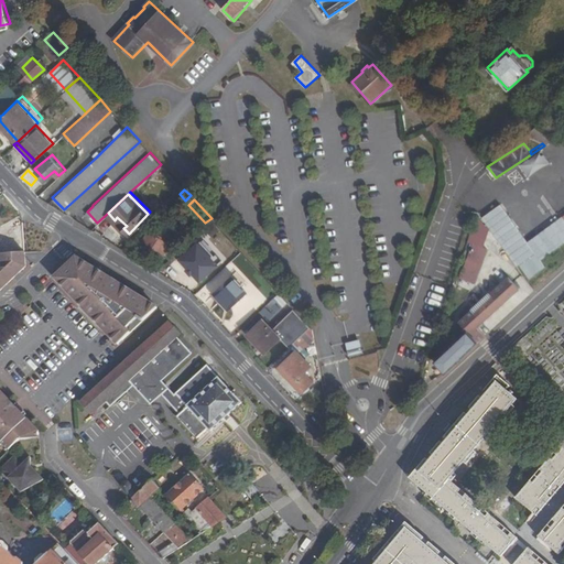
[(500,205),(483,218),(491,231),(518,266),(520,264),(530,279),(545,267),(541,260),(563,242),(563,217),(563,216),(528,242),(500,205)]
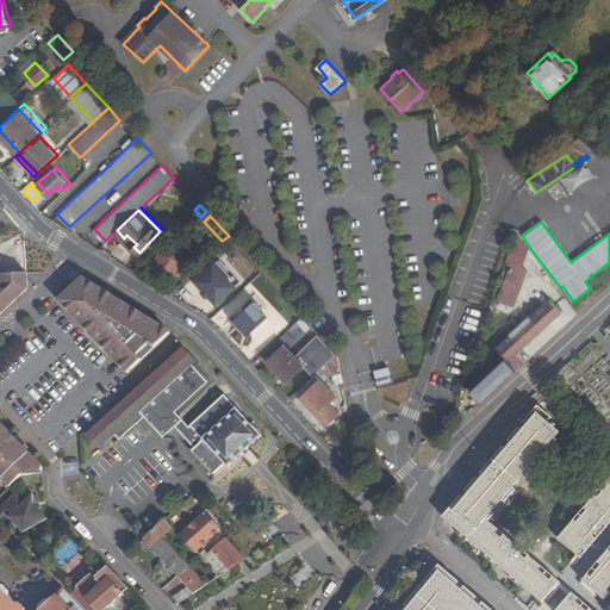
[(236,243),(229,236),(222,242),(230,249),(236,243)]
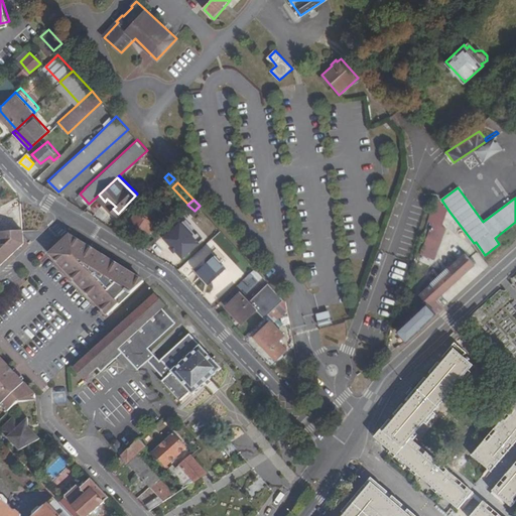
[(434,223),(444,227),(449,212),(441,200),(433,222),(434,223)]
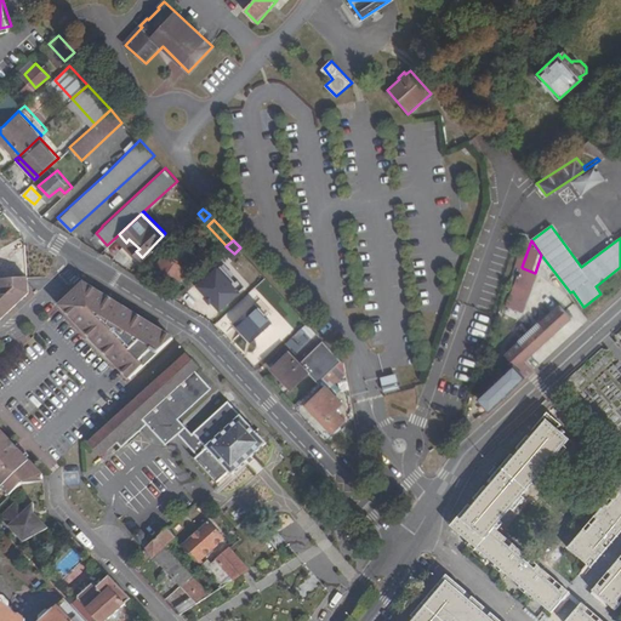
[(177,277),(186,281),(194,268),(186,262),(191,256),(181,250),(176,258),(161,250),(155,261),(178,274),(177,277)]
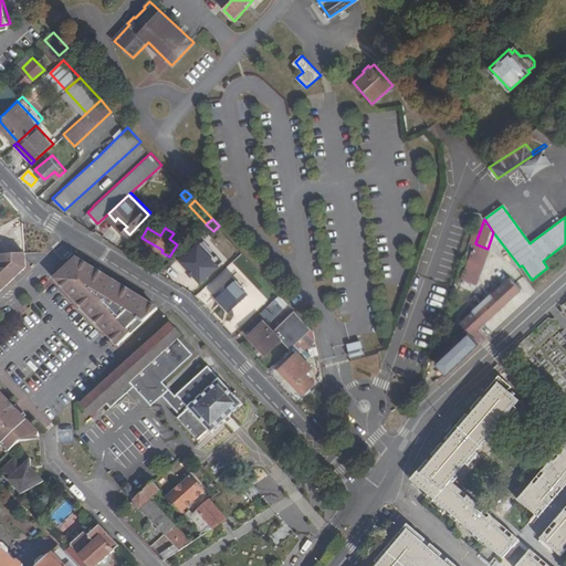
[(181,257),(190,266),(191,264),(197,271),(205,279),(226,261),(220,254),(217,257),(200,240),(181,257)]
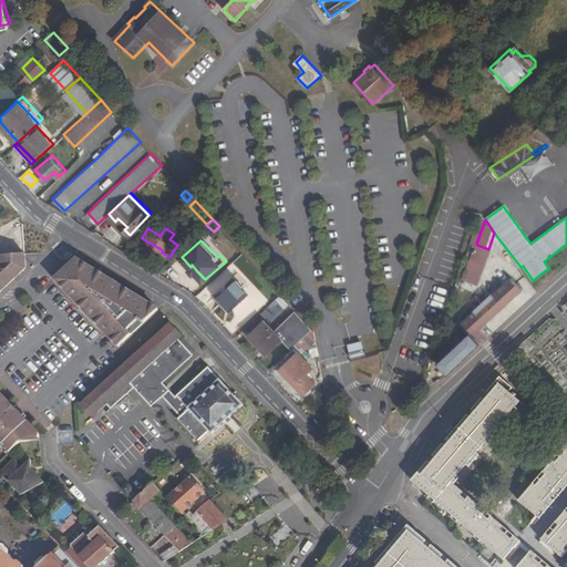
[(477,245),(465,279),(480,285),(492,250),(488,249),(477,245)]
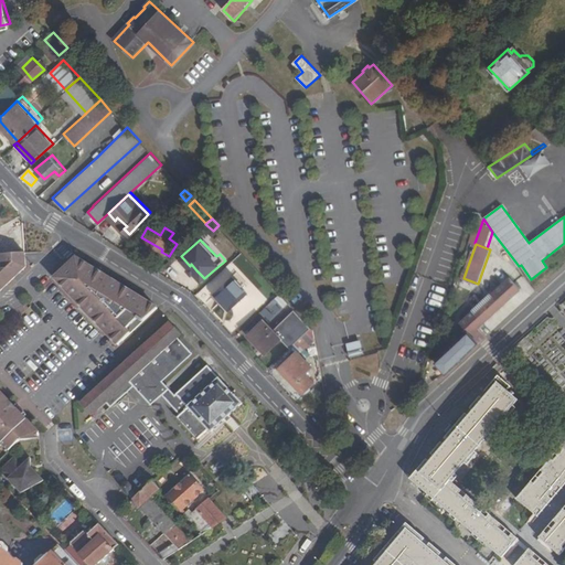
[(28,265),(27,251),(2,253),(3,266),(2,267),(28,265)]
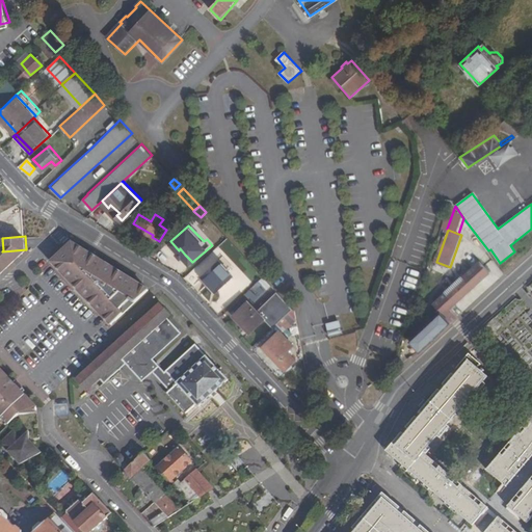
[(108,263),(73,242),(57,257),(116,320),(150,289),(108,263)]
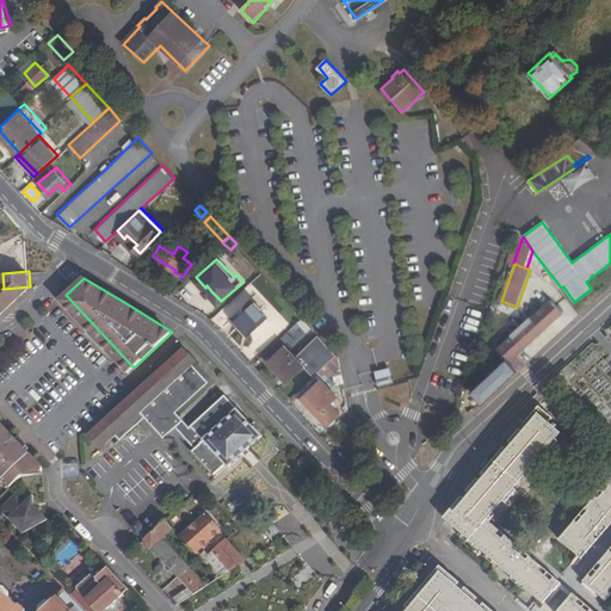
[(0,316),(30,289),(30,287),(2,312),(0,314),(0,316)]
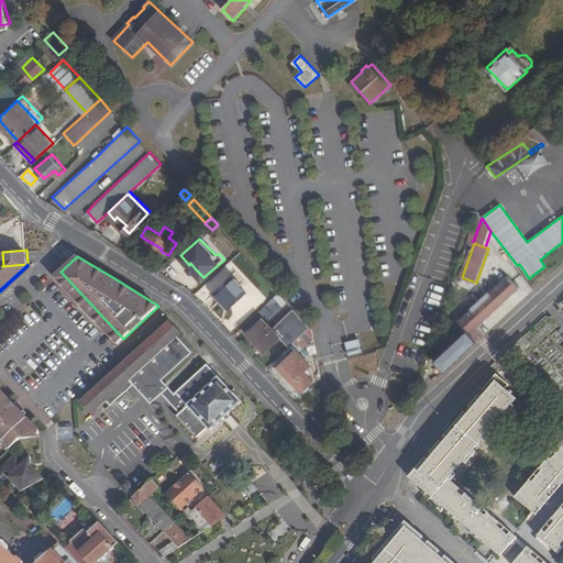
[(0,284),(2,287),(28,264),(2,266),(0,267),(0,284)]
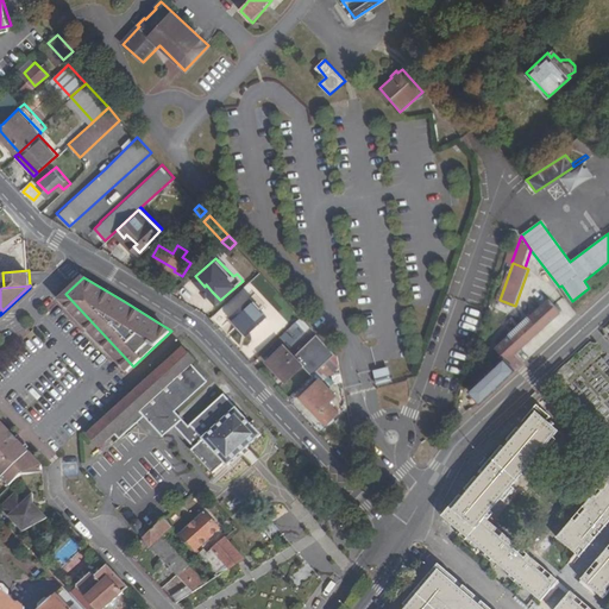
[(133,366),(66,294),(62,299),(129,370),(133,366)]
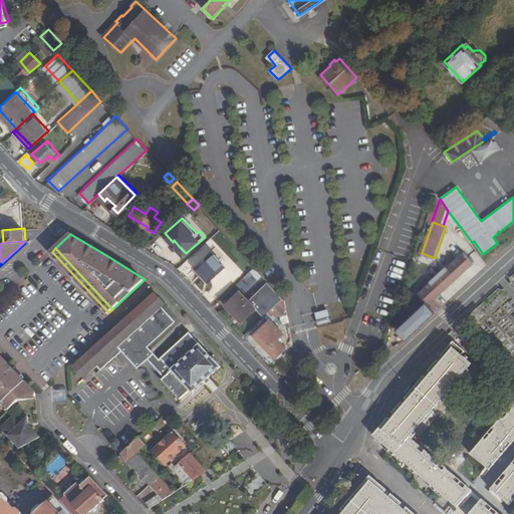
[(214,249),(197,264),(211,280),(228,265),(214,249)]
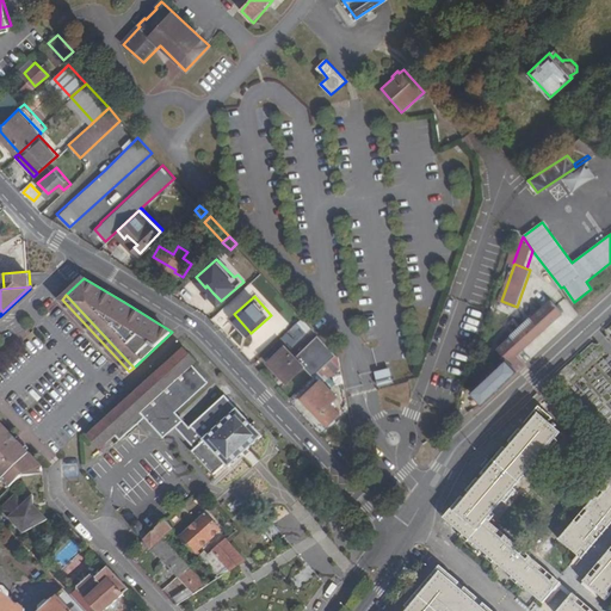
[(482,403),(532,357),(524,347),(566,309),(554,296),(500,347),(508,357),(488,375),(471,390),(482,403)]
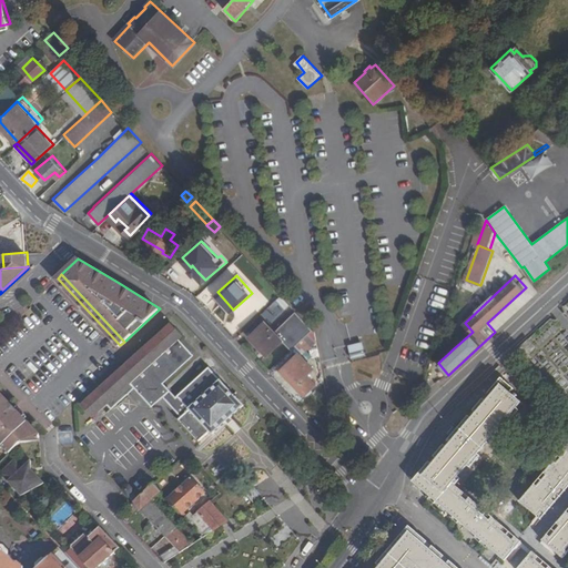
[(233,310),(217,292),(215,294),(231,311),(233,310)]
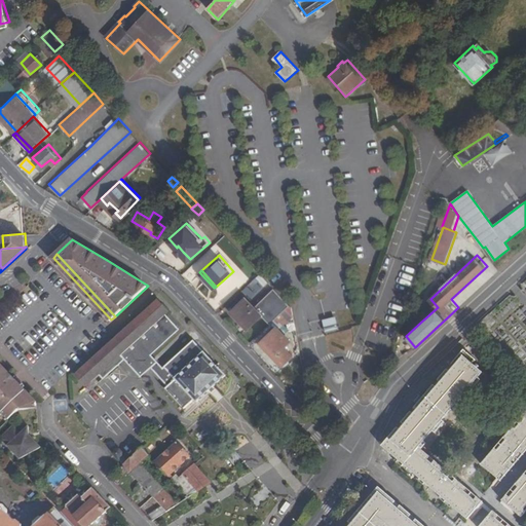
[(232,308),(249,327),(270,308),(261,298),(255,303),(248,295),(232,308)]
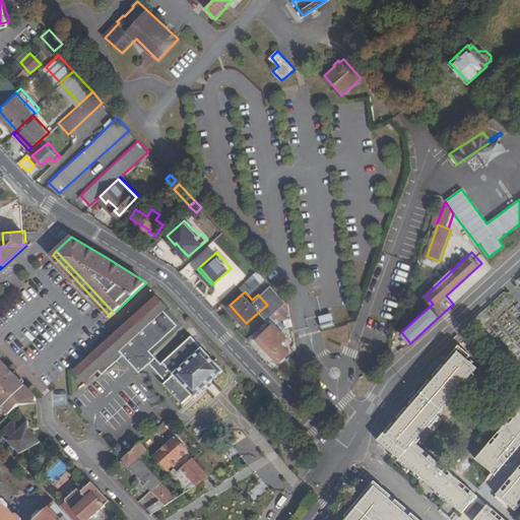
[(103,373),(117,360),(123,353),(136,367),(146,358),(150,362),(168,380),(164,383),(161,380),(160,381),(184,406),(186,405),(183,402),(193,393),(195,396),(223,370),(192,335),(161,364),(148,349),(176,325),(163,310),(167,307),(155,296),(75,369),(85,381),(99,369),(103,373)]
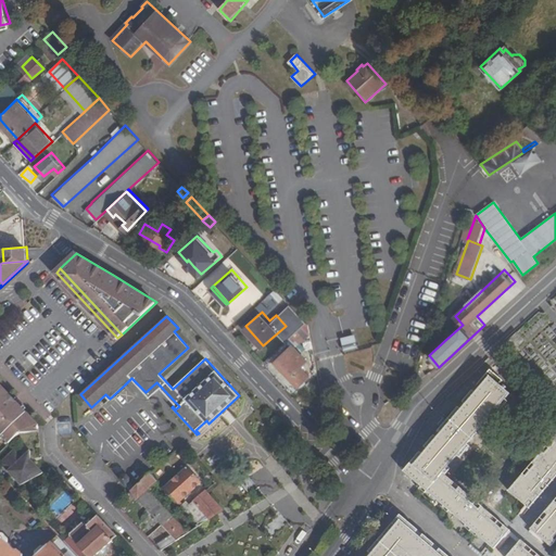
[(509,338),(517,346),(523,340),(516,332),(509,338)]
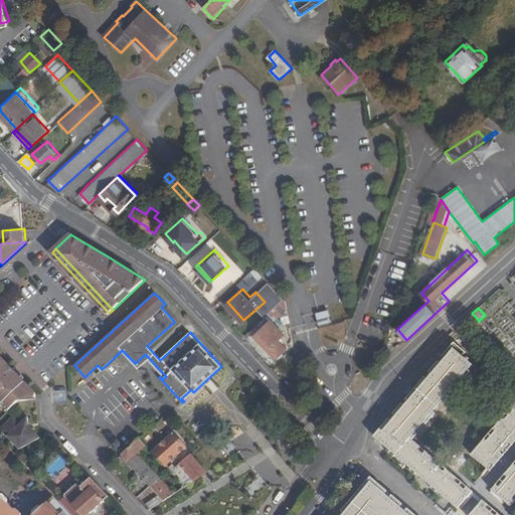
[(329,309),(319,312),(321,322),(332,319),(329,309)]
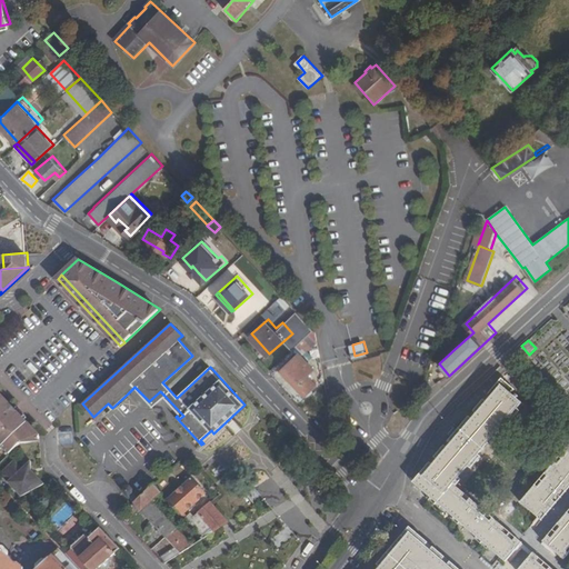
[(302,350),(309,356),(312,352),(307,346),(302,350)]
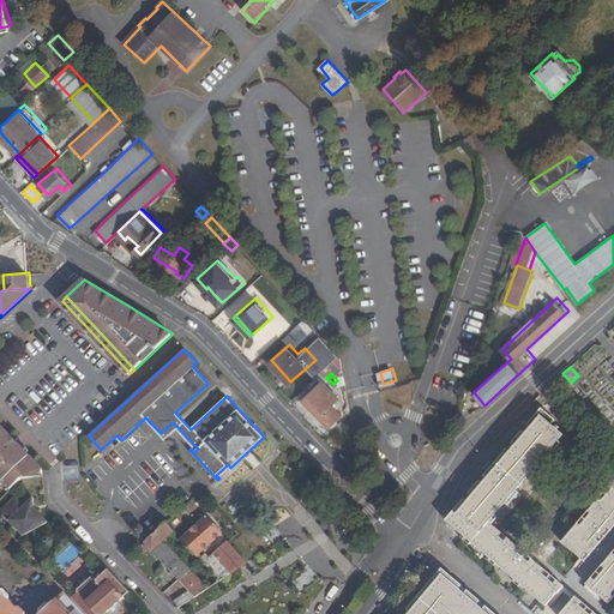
[(555,380),(566,392),(569,390),(566,387),(571,383),(563,373),(555,380)]
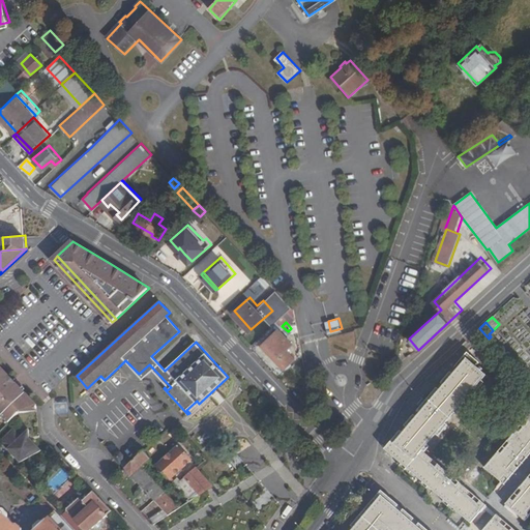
[(288,331),(282,326),(265,342),(286,364),(297,355),(289,345),(295,340),(288,331)]
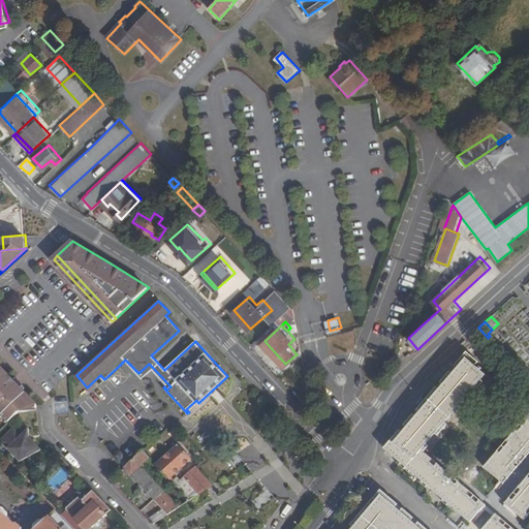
[(470,522),(484,506),(430,461),(433,458),(425,450),(421,447),(426,441),(434,433),(444,422),(454,411),(463,401),(472,391),(481,380),(486,375),(475,365),(478,362),(467,351),(446,375),(402,426),(397,432),(383,446),(400,462),(399,463),(409,472),(411,469),(423,478),(421,481),(431,491),(434,488),(444,497),(442,499),(453,509),(456,506),(466,516),(465,517),(470,522)]
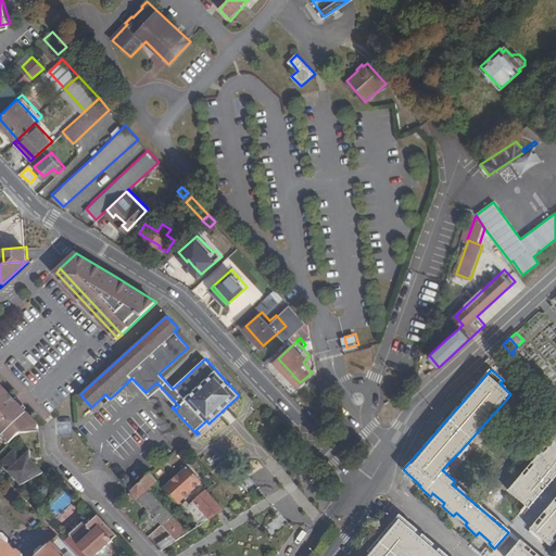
[(150,396),(161,387),(156,382),(146,392),(150,396)]
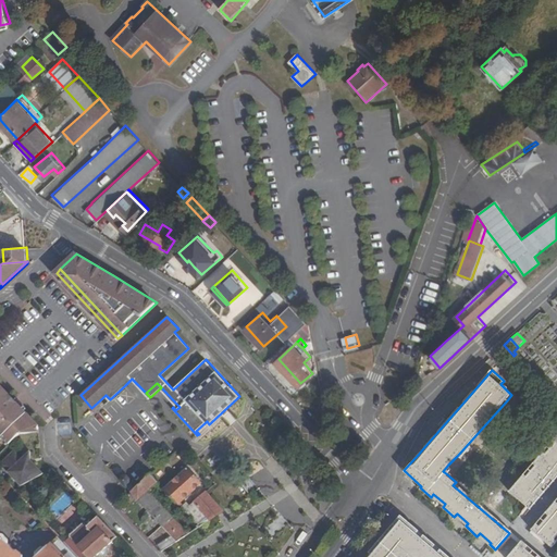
[(0,431),(11,444),(21,434),(40,433),(39,425),(0,384),(0,431)]
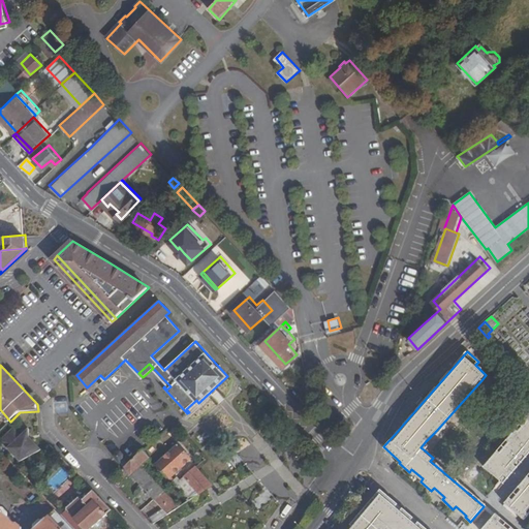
[(485,382),(481,380),(472,391),(475,393),(485,382)]
